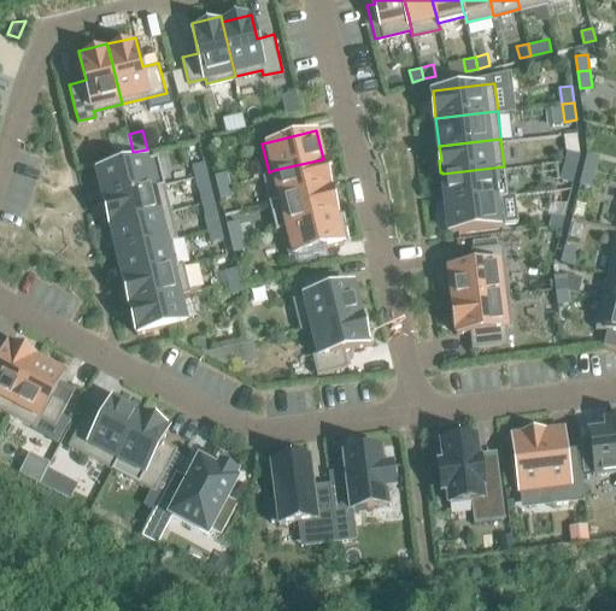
[(564,163),(576,165),(580,151),(568,148),(564,163)]
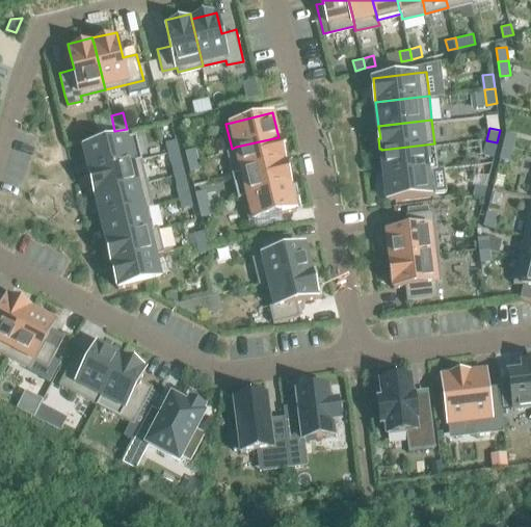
[(503,143),(513,146),(516,132),(506,130),(503,143)]
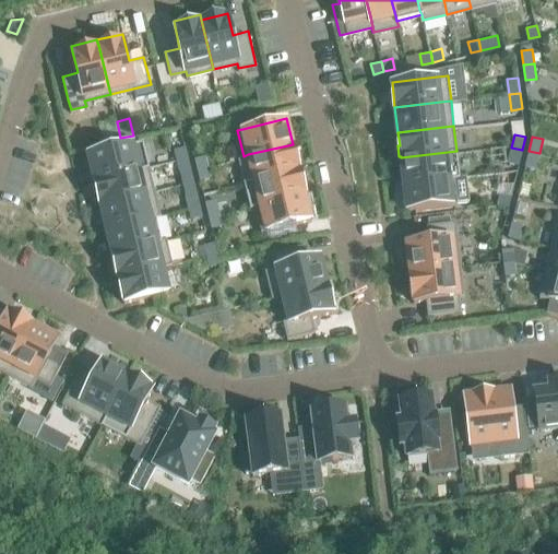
[(95,178),(150,165),(143,140),(88,153),(90,160),(95,178)]
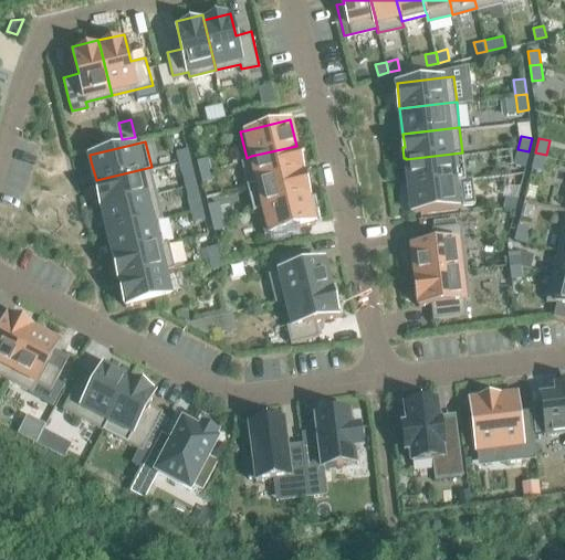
[(247,183),(258,181),(302,170),(300,158),(302,158),(299,145),(296,146),(251,156),(247,158),(241,159),(247,183)]
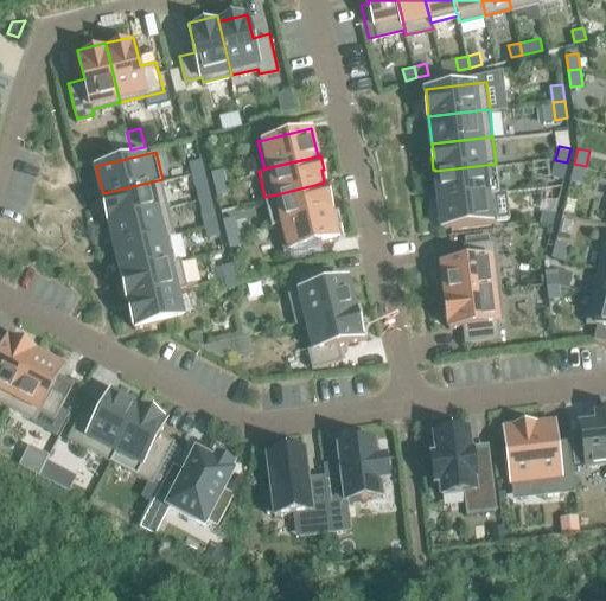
[(192,171),(204,168),(202,157),(190,160),(192,171)]
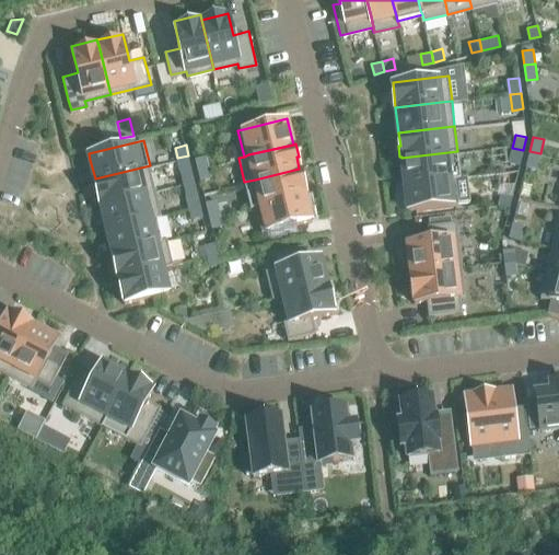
[(512,148),(509,161),(520,164),(523,150),(512,148)]
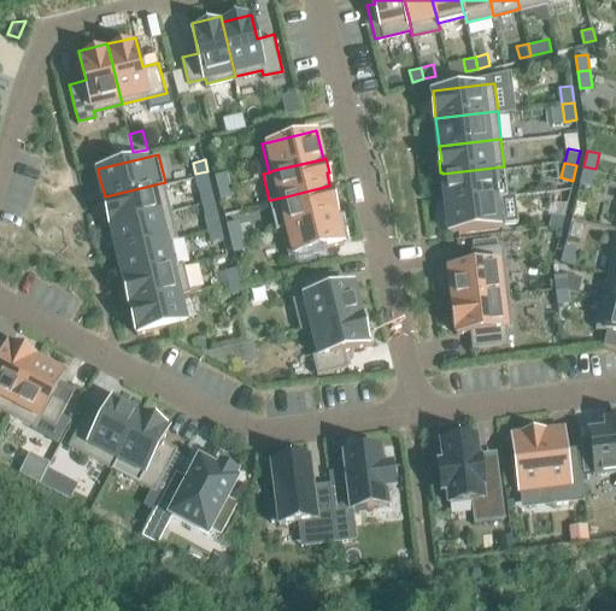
[(443,174),(446,200),(496,194),(502,194),(508,193),(504,166),(443,174)]
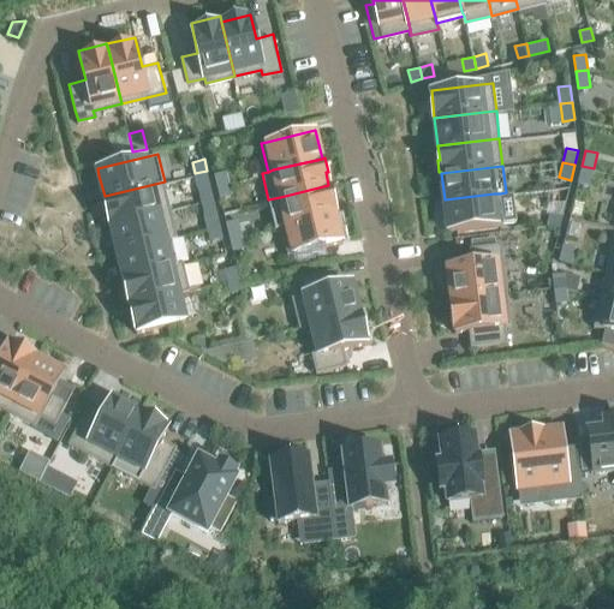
[(582,166),(578,180),(590,184),(594,168),(582,166)]
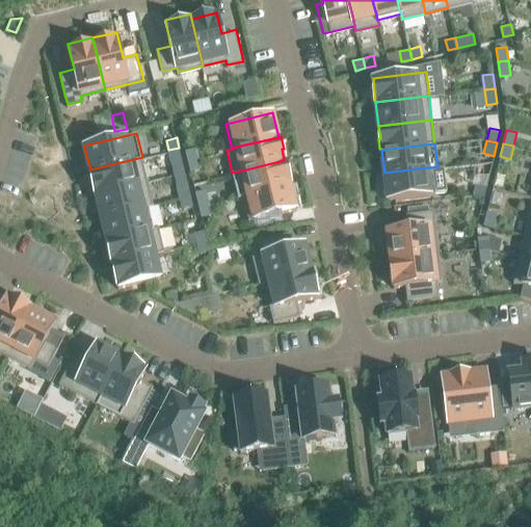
[(188,159),(197,156),(195,147),(185,149),(188,159)]
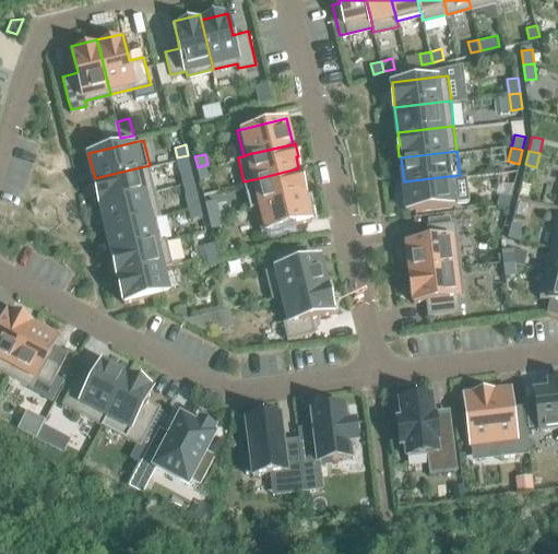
[(180,168),(190,166),(188,155),(177,157),(180,168)]
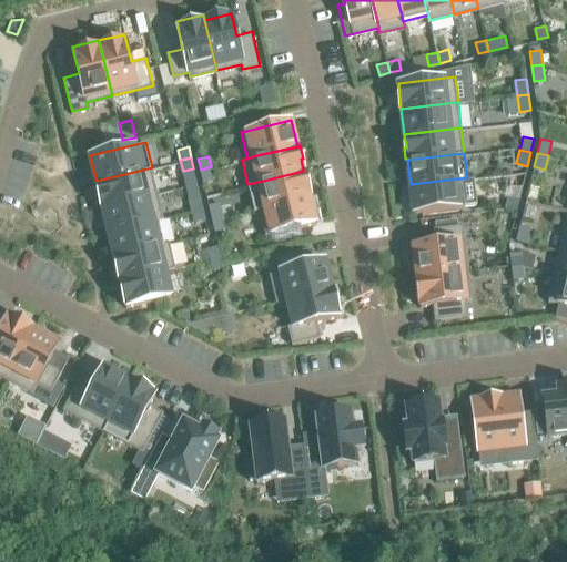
[(214,177),(211,166),(201,170),(203,181),(214,177)]
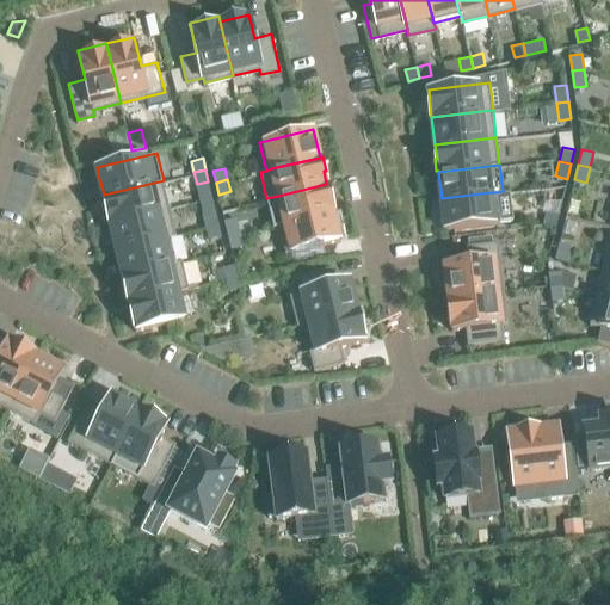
[(104,195),(110,221),(159,209),(170,207),(164,180),(104,195)]
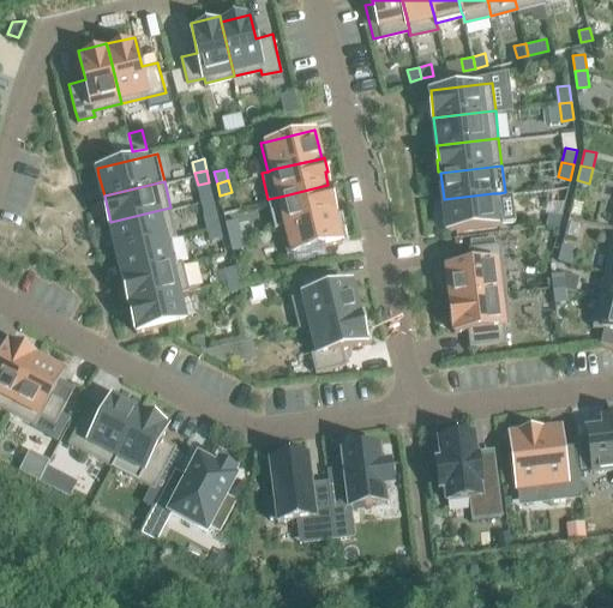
[(281,224),(286,223),(335,211),(328,185),(280,197),(268,199),(275,226),(281,224)]
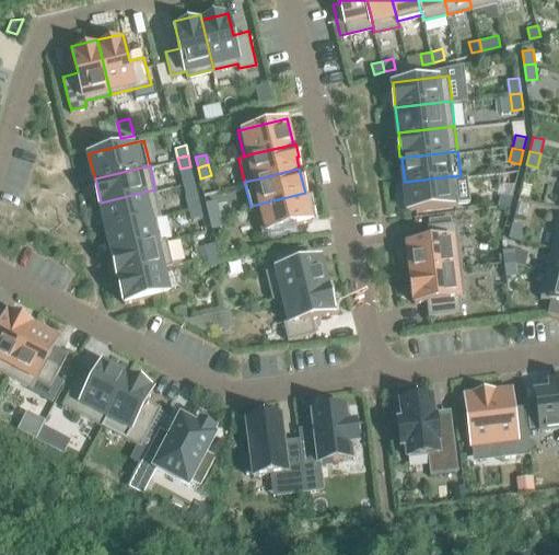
[(450,176),(405,182),(408,208),(453,203),(458,201),(455,176),(450,176)]
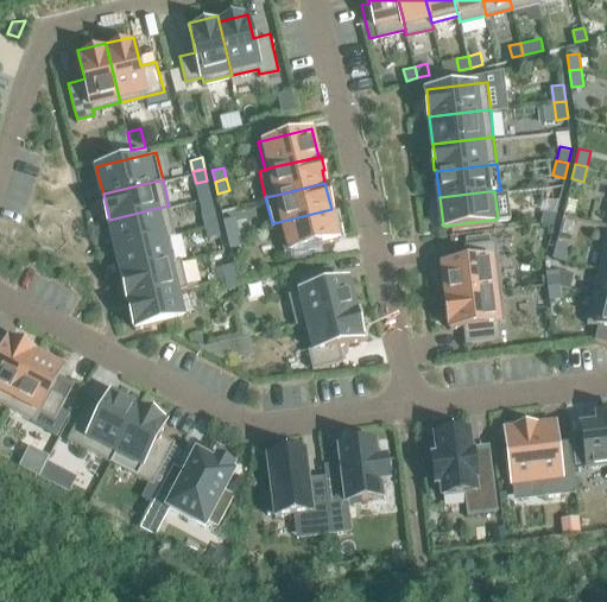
[(169,206),(158,208),(109,220),(115,246),(170,233),(175,232),(169,206)]
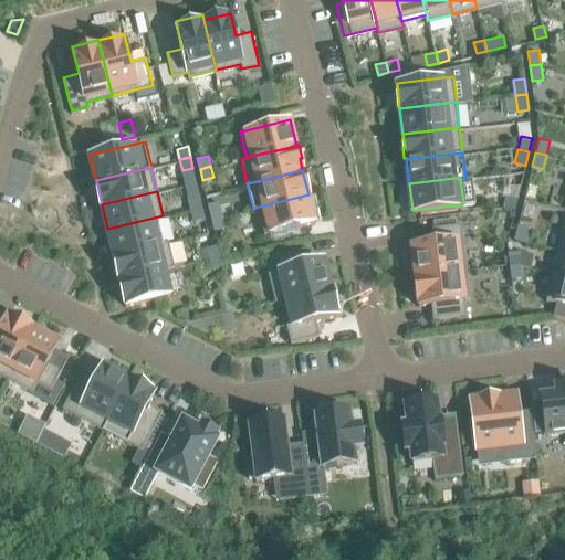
[(188,196),(191,207),(201,204),(199,192),(188,196)]
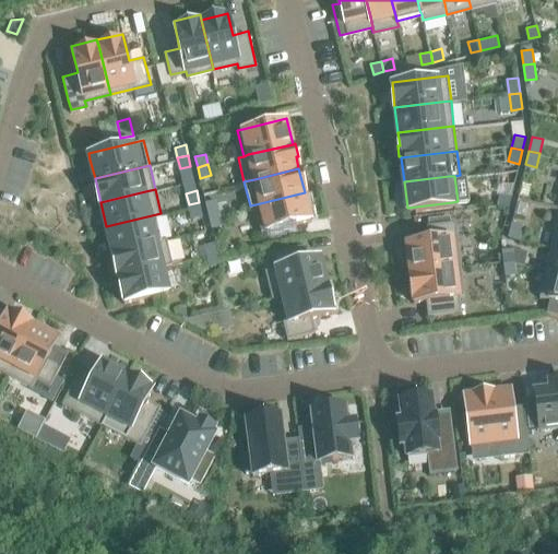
[(311,217),(305,192),(256,204),(256,205),(261,230),(311,217)]
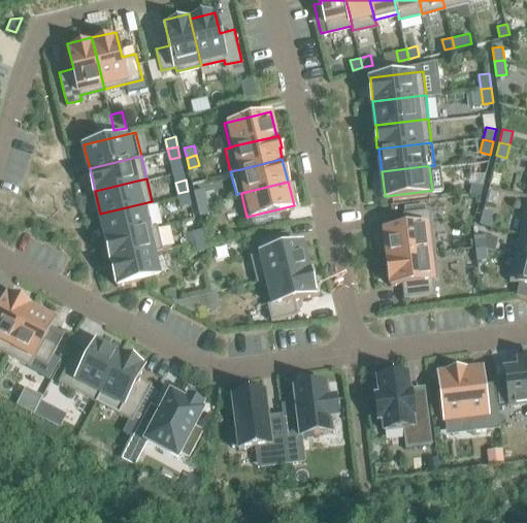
[(483,184),(472,182),(470,192),(480,194),(483,184)]
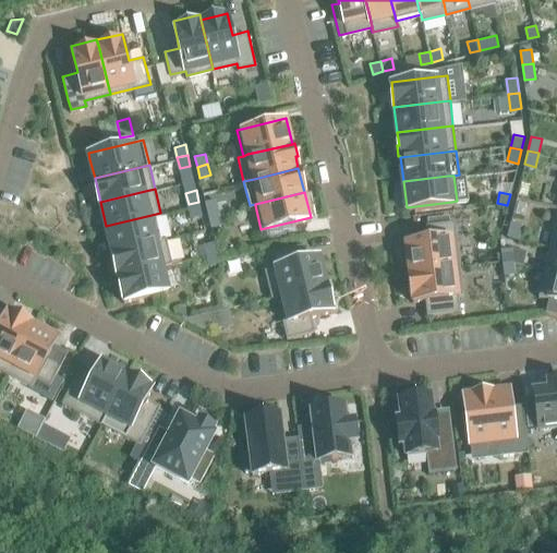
[(208,213),(219,209),(216,196),(205,200),(208,213)]
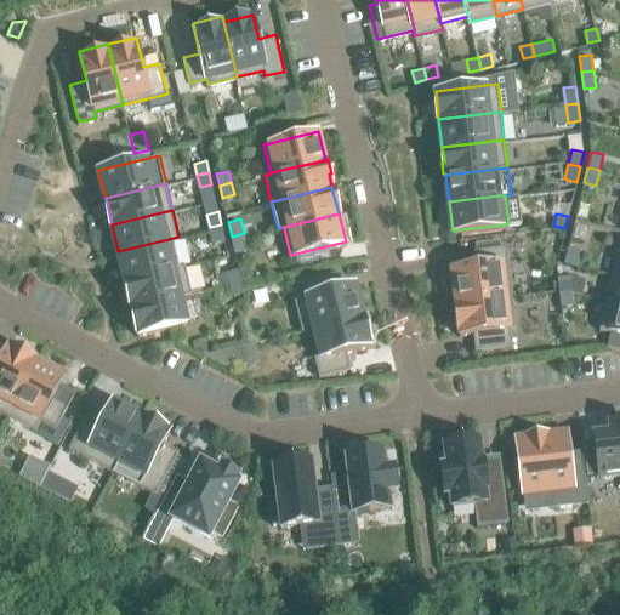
[(221,225),(210,227),(212,240),(225,238),(221,225)]
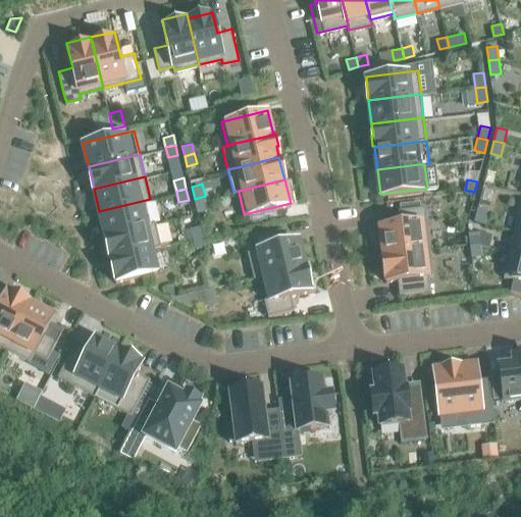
[(208,209),(205,196),(195,199),(198,211),(208,209)]
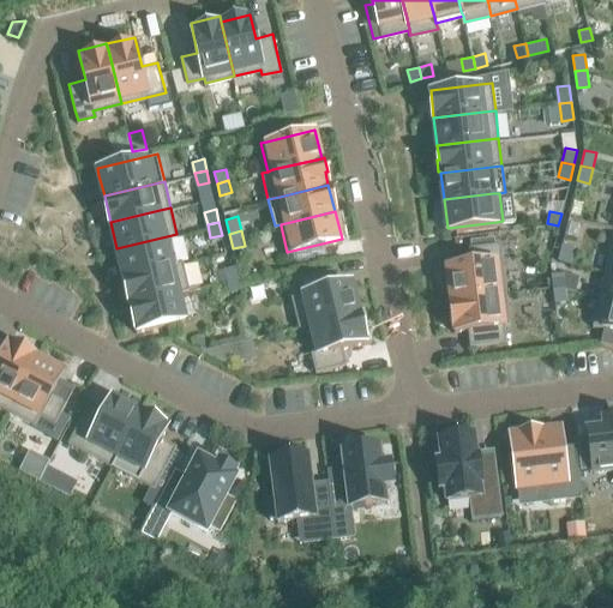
[(172,235),(116,248),(124,275),(178,262),(172,235)]
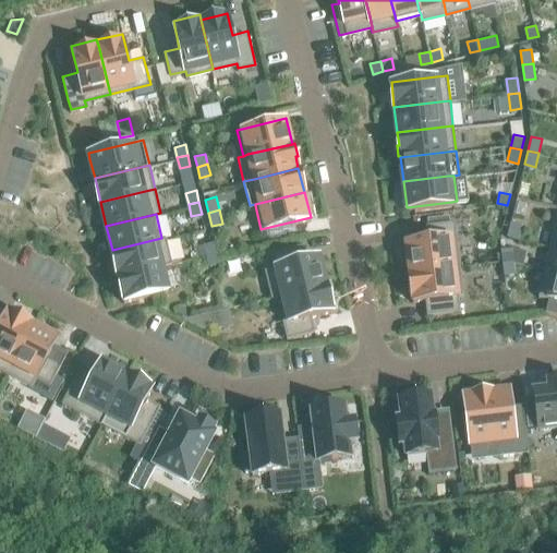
[(428,238),(406,241),(410,271),(460,264),(455,219),(426,223),(428,238)]
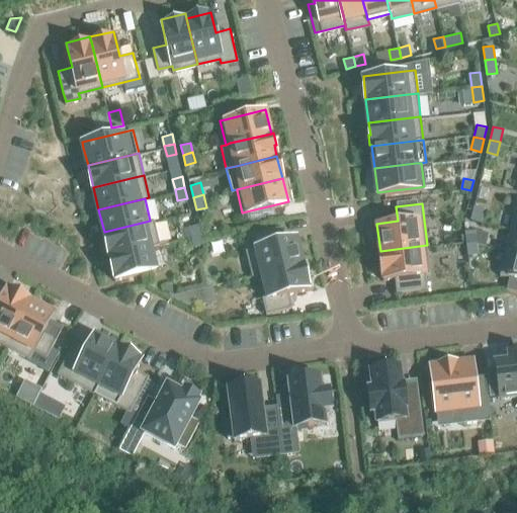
[(475,204),(471,215),(482,217),(484,206),(475,204)]
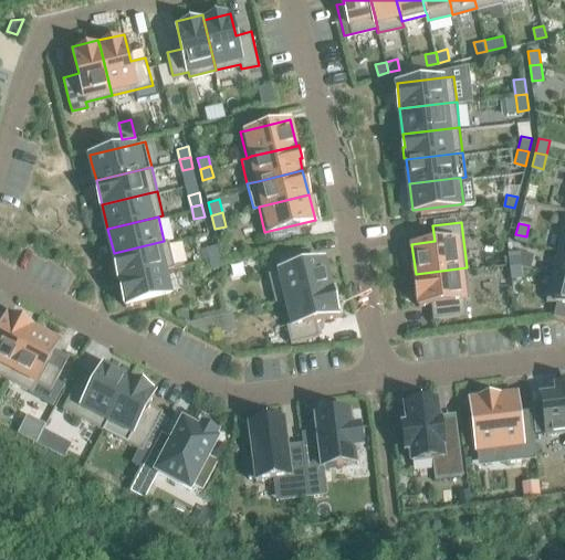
[(116,266),(119,277),(165,267),(175,264),(169,240),(164,241),(114,253),(112,254),(115,266),(116,266)]
